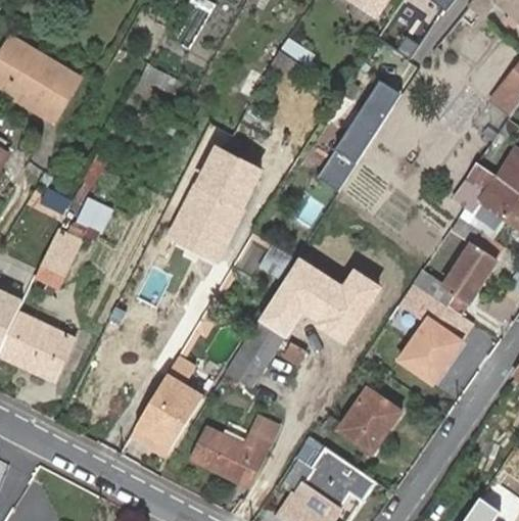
[(185,0),(167,38),(189,49),(213,0),(185,0)]
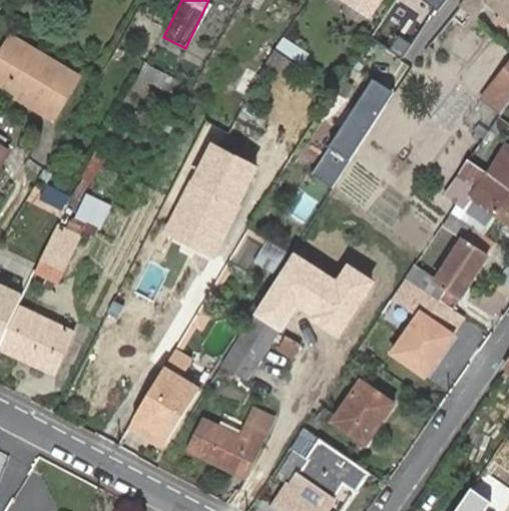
[(421,0),(435,10),(443,0),(421,0)]
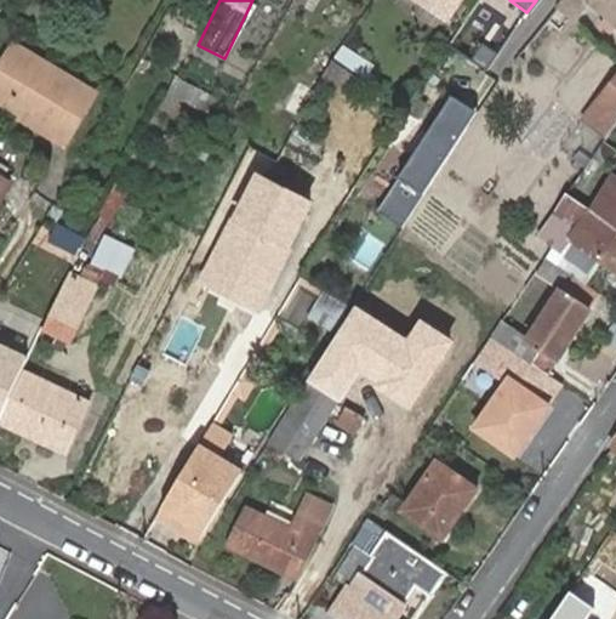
[(557,0),(553,5),(570,21),(587,4),(615,28),(615,0),(557,0)]
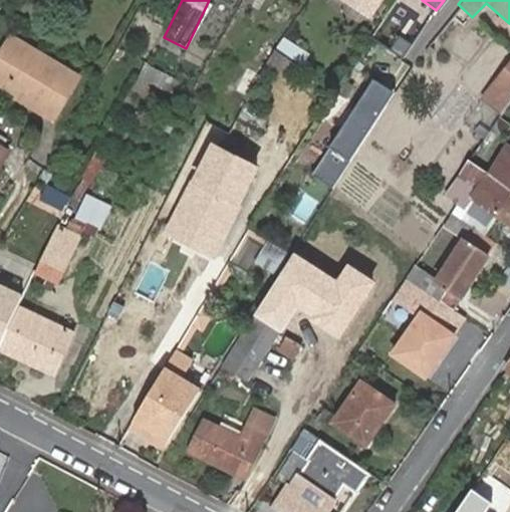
[(36,100),(34,105),(53,116),(79,75),(12,34),(0,53),(0,79),(18,90),(36,100)]
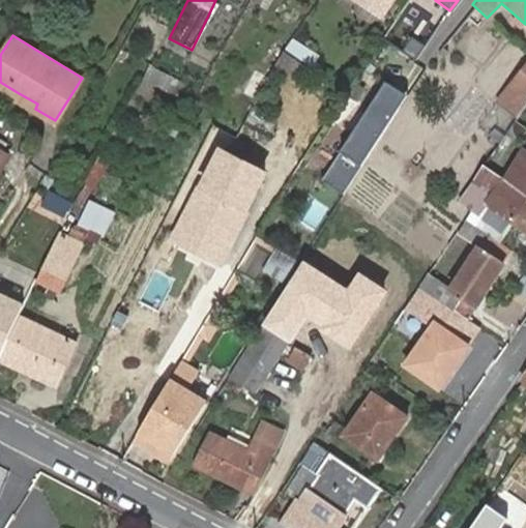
[(292,38),(284,51),(308,67),(316,56),(292,38)]
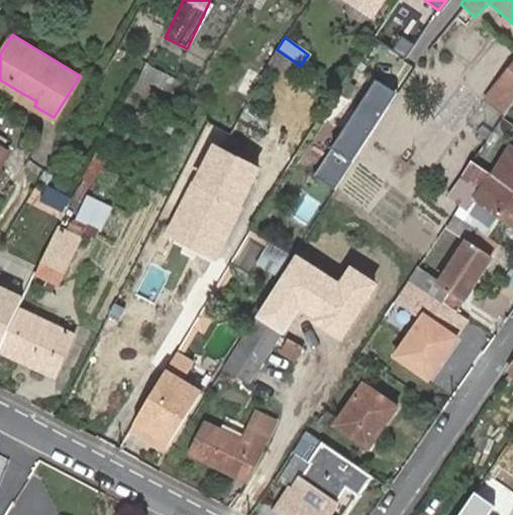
[(289,81),(299,67),(274,48),(264,63),(289,81)]
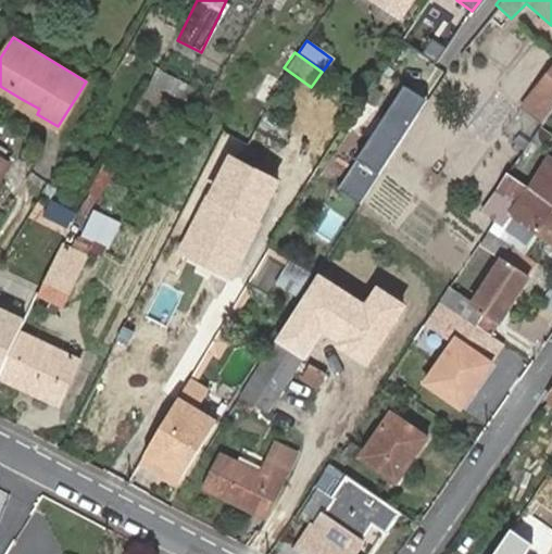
[(192,87),(157,68),(149,83),(185,101),(192,87)]
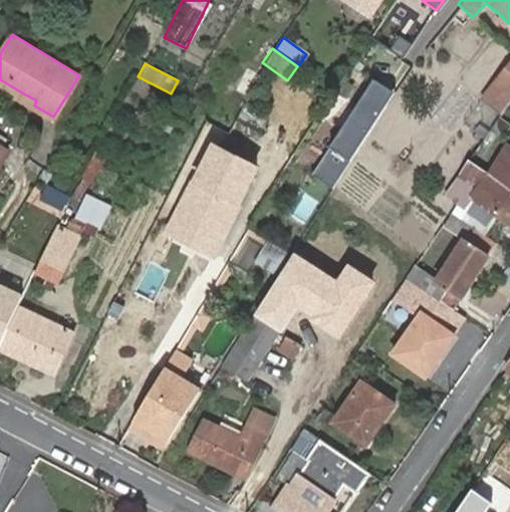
[(240,65),(232,90),(247,95),(256,70),(240,65)]
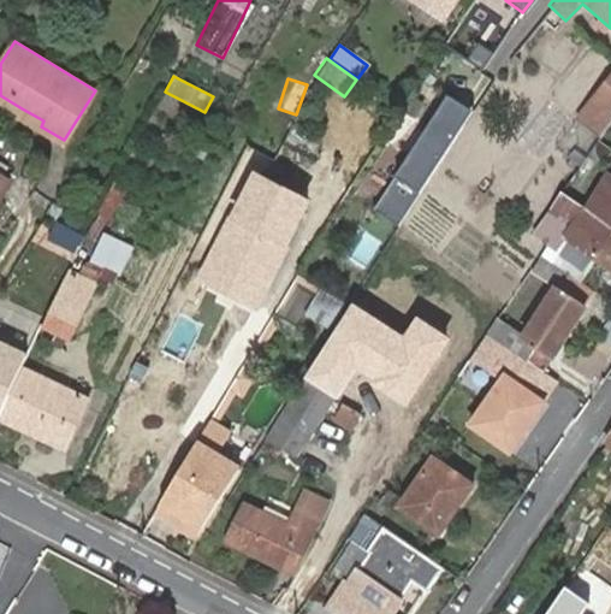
[(610,83),(591,108),(607,122),(610,117),(610,83)]
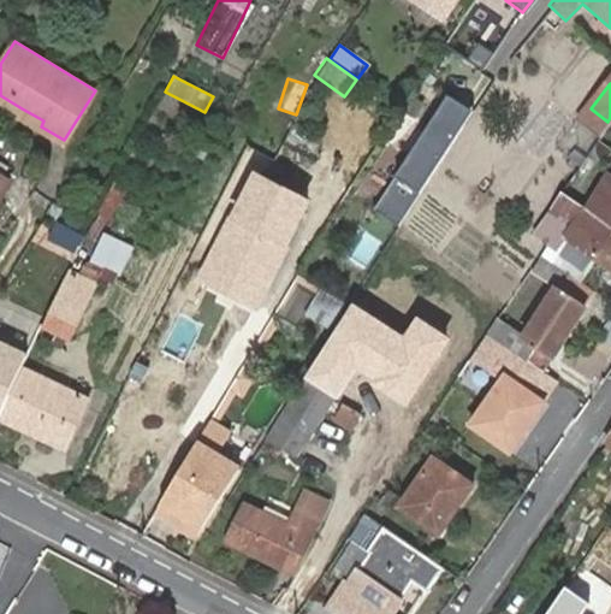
[(470,108),(446,93),(372,210),(396,225),(470,108)]
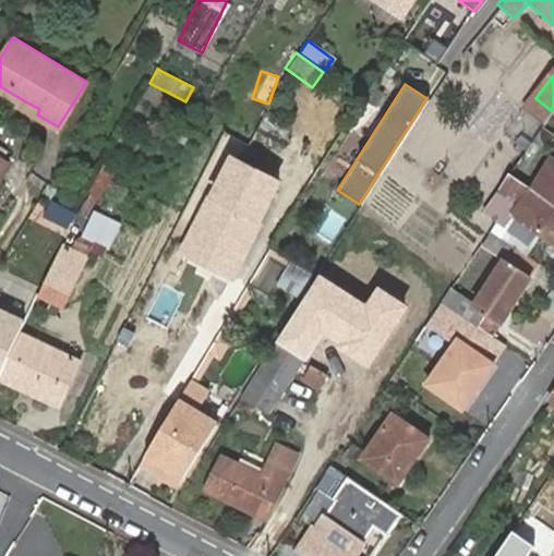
[(17,101),(37,115),(39,109),(20,98),(17,101)]
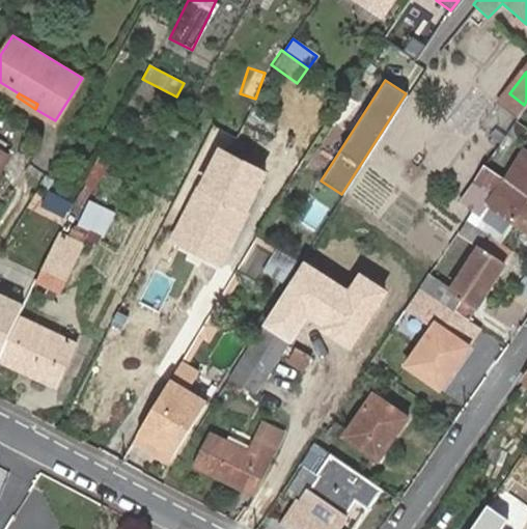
[(526,132),(526,126),(517,119),(506,134),(520,142),(526,132)]
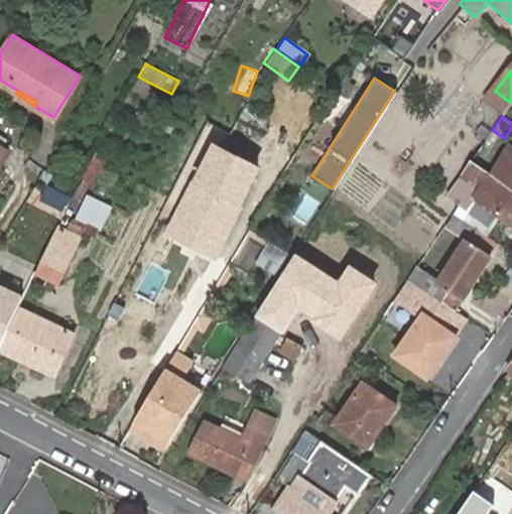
[(511,142),(509,141),(490,170),(511,186),(511,142)]
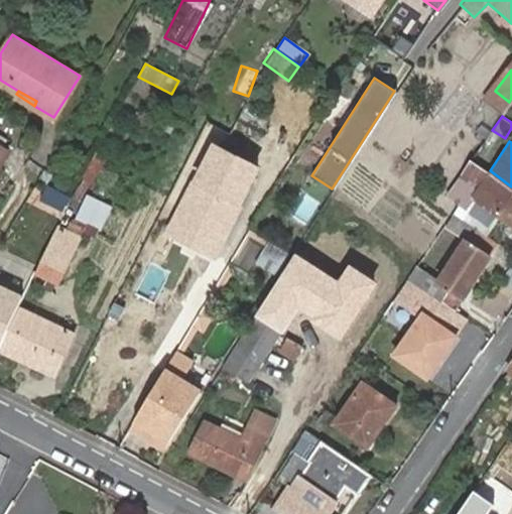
[(0,162),(8,149),(0,144),(0,162)]
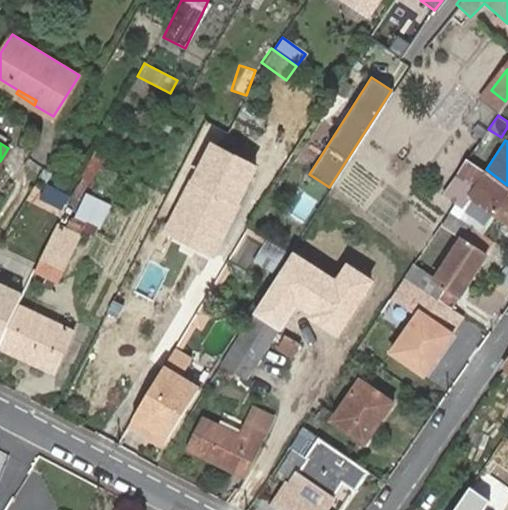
[(254,167),(211,145),(168,229),(211,252),(254,167)]
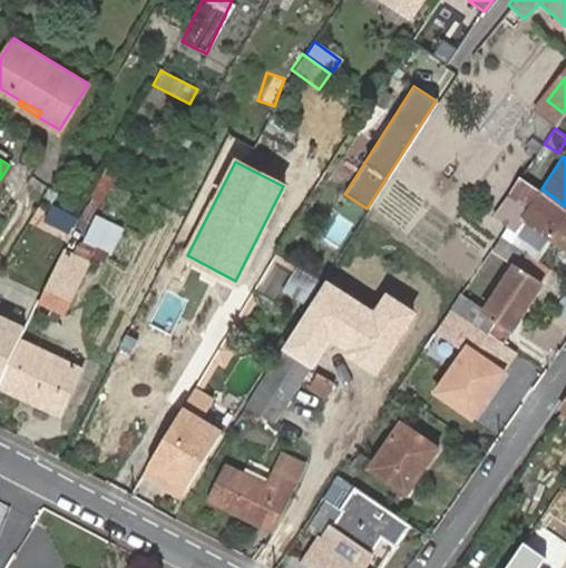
[(494,215),(507,224),(516,231),(524,218),(542,188),(521,174),(494,215)]
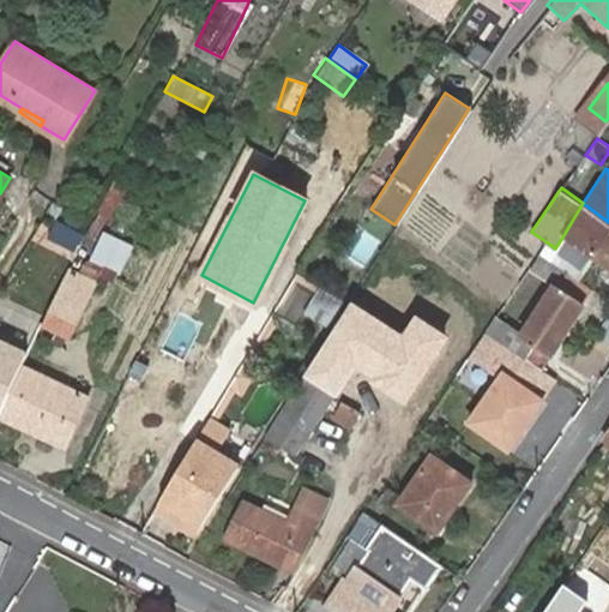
[(608,222),(583,203),(564,235),(608,265),(608,222)]
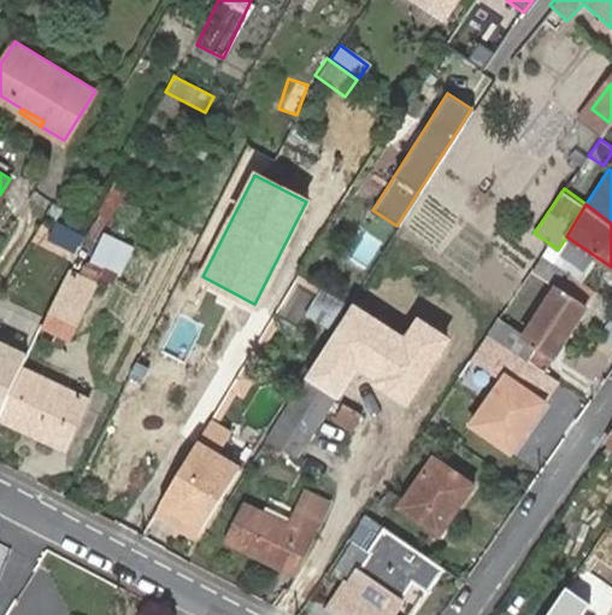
[(86,235),(56,218),(54,221),(51,227),(81,242),(86,235)]
